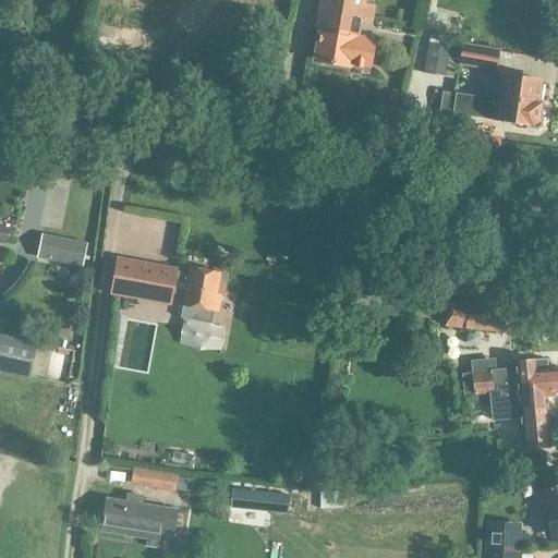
[(205,0),(201,27),(244,35),(250,0),(205,0)]
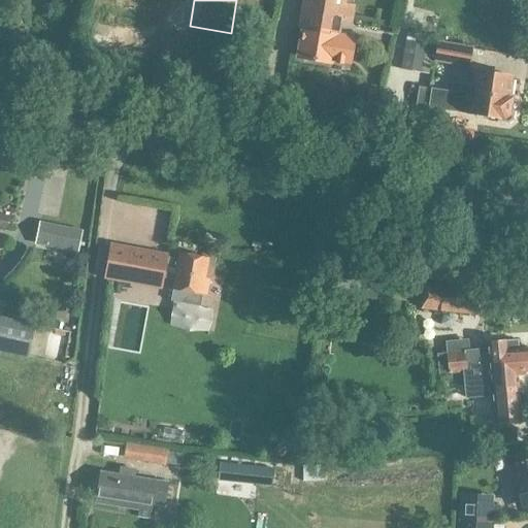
[(304,0),(300,28),(325,32),(329,10),(342,13),(354,15),(355,5),(344,3),(344,0),(304,0)]
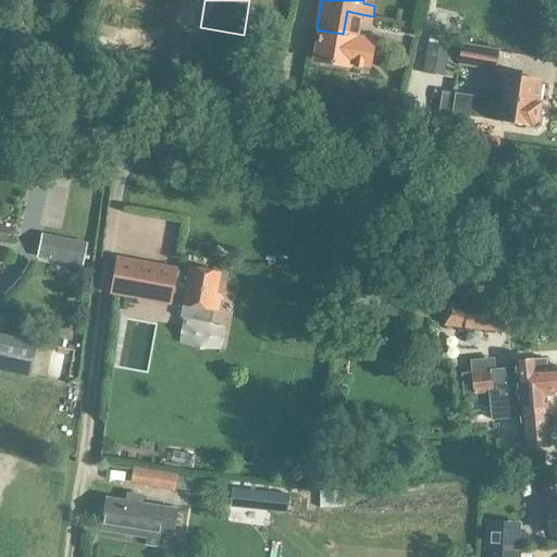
[(321,33),(316,61),(348,66),(348,64),(368,66),(372,40),(357,38),(360,23),(371,24),(373,16),(361,14),(347,11),(343,34),(317,29),(317,32),(321,33)]
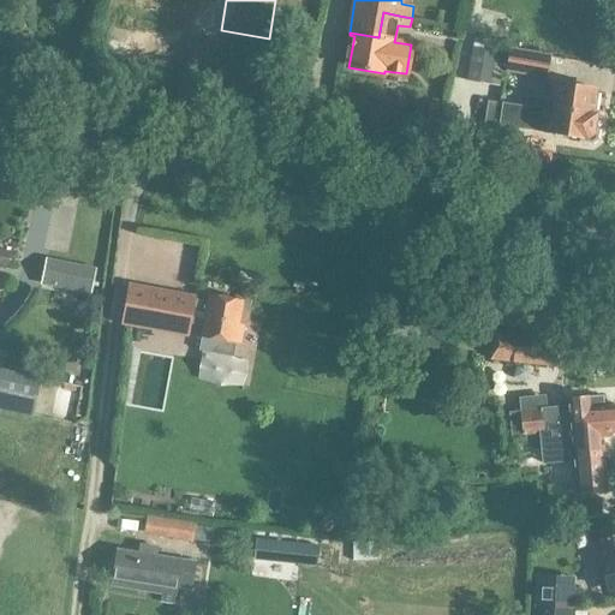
[(509,49),(506,71),(549,78),(553,57),(509,49)]
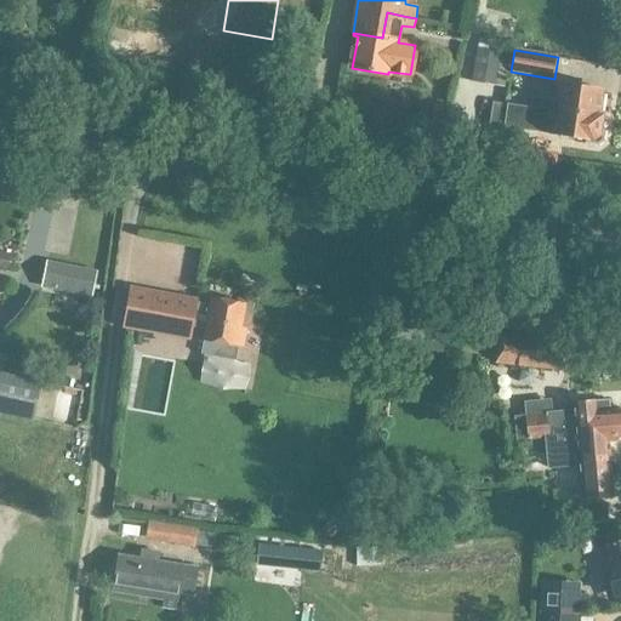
[(597,115),(602,91),(558,84),(554,101),(552,101),(550,112),(508,106),(505,124),(582,137),(587,142),(596,143),(602,140),(603,129),(598,127),(600,115),(597,115)]
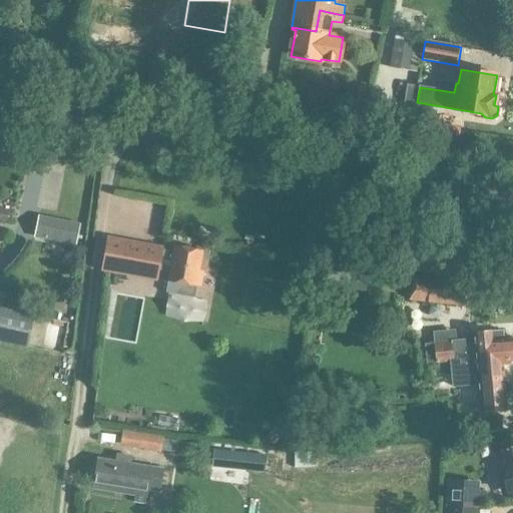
[(440,138),(439,149),(461,152),(462,141),(440,138)]
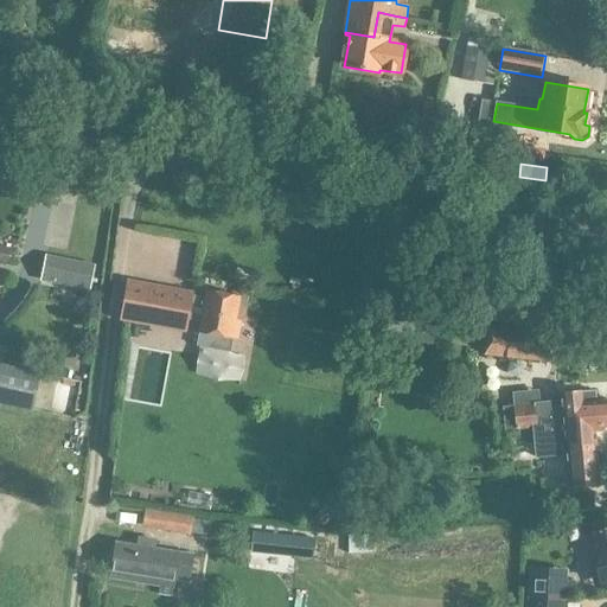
[(12,250),(0,247),(0,261),(10,263),(12,250)]
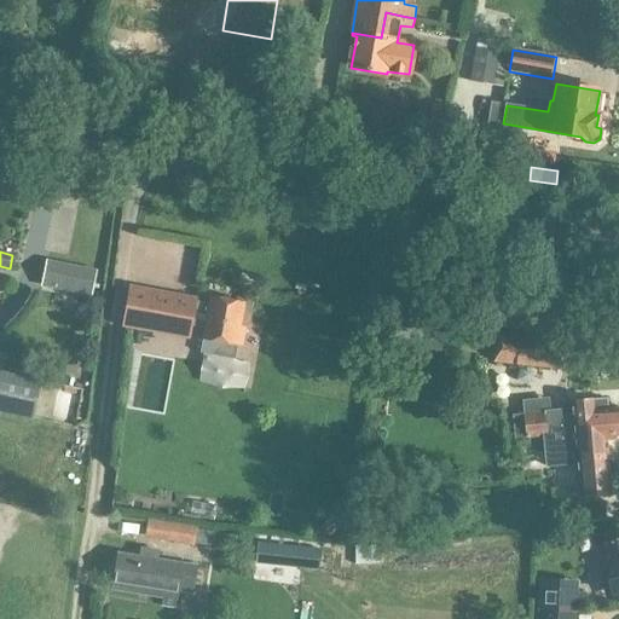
[(47,261),(42,287),(93,296),(98,272),(47,261)]
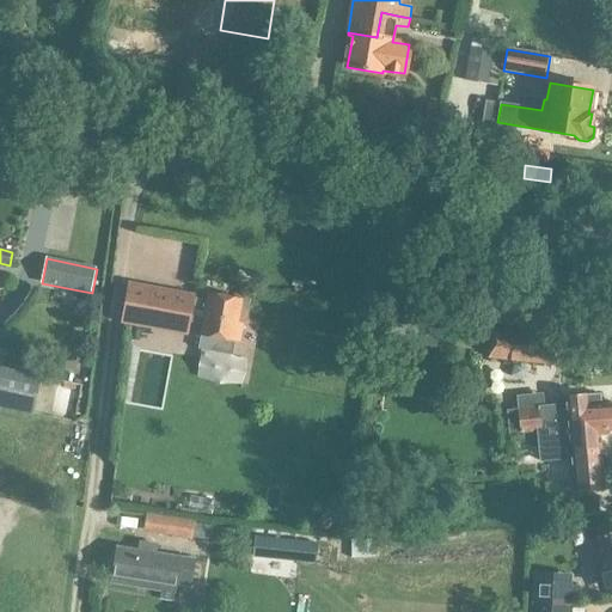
[(185,332),(191,298),(128,286),(122,322),(185,332)]
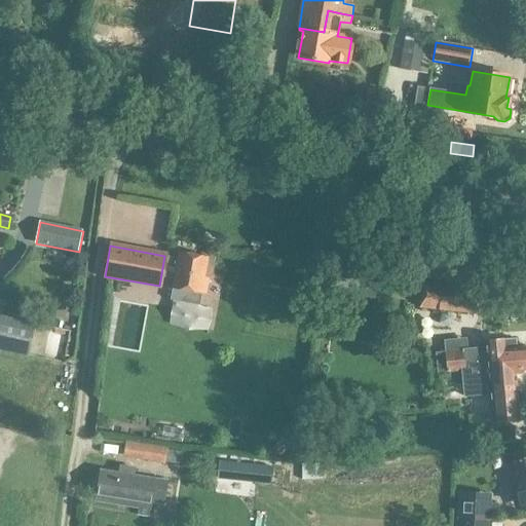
[(170,299),(190,301),(199,303),(201,294),(205,294),(209,279),(204,279),(208,259),(179,253),(173,288),(170,299)]
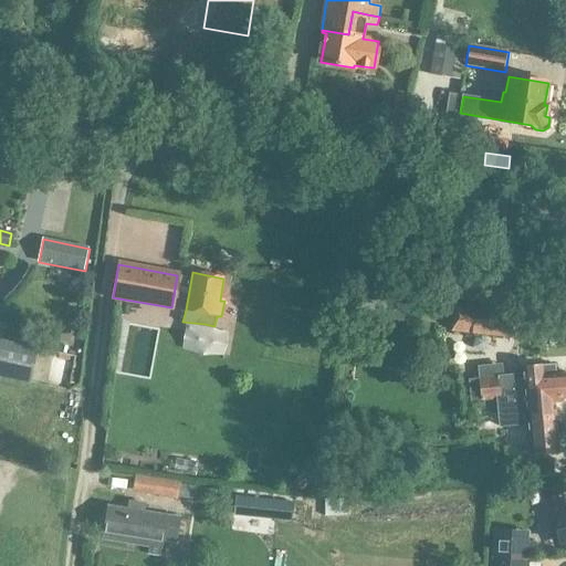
[(452,332),(507,338),(511,310),(448,304),(447,313),(454,314),(452,332)]
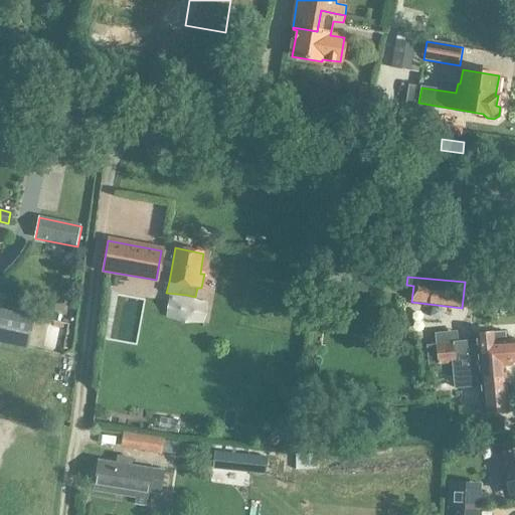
[(0,342),(28,349),(35,316),(0,308),(0,342)]
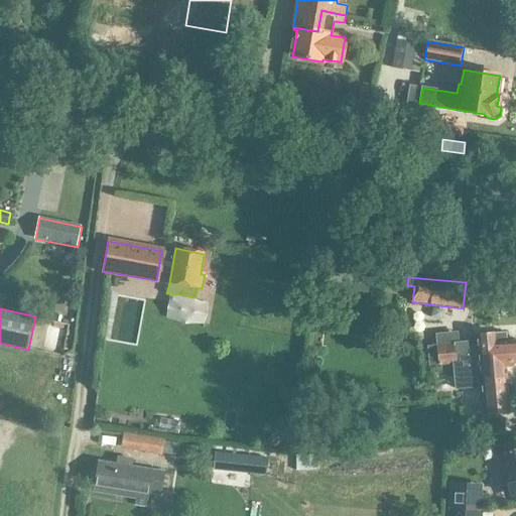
[(467,323),(468,311),(421,309),(421,320),(467,323)]
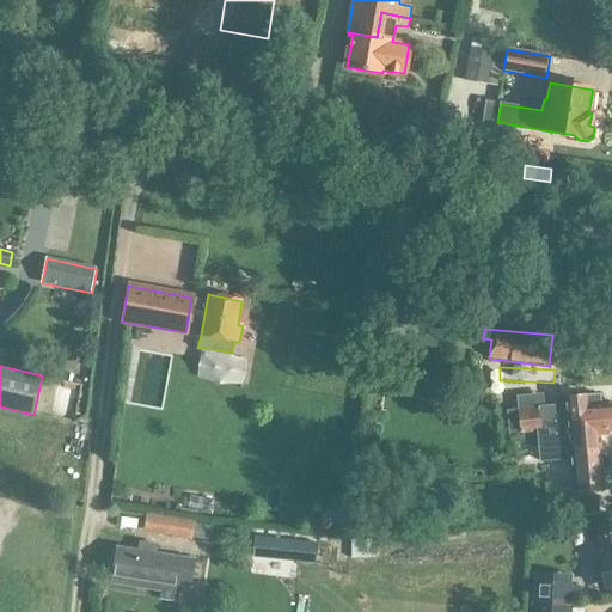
[(611,403),(600,404),(600,395),(565,398),(567,405),(518,409),(520,433),(539,432),(542,460),(571,458),(575,491),(604,489),(601,467),(609,467),(607,447),(600,448),(599,433),(601,433),(601,434),(603,434),(603,435),(611,434),(611,403)]
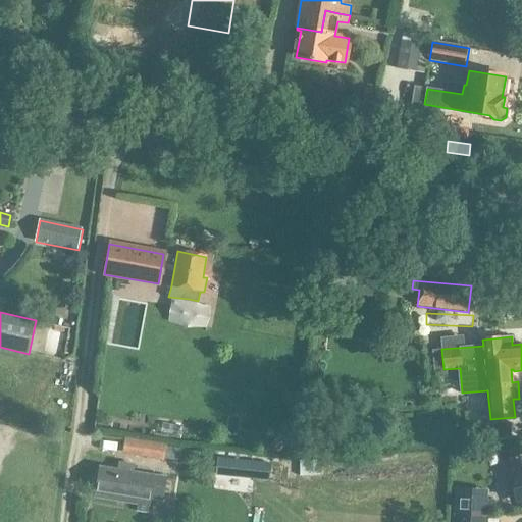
[(478,425),(479,441),(511,440),(510,422),(478,425)]
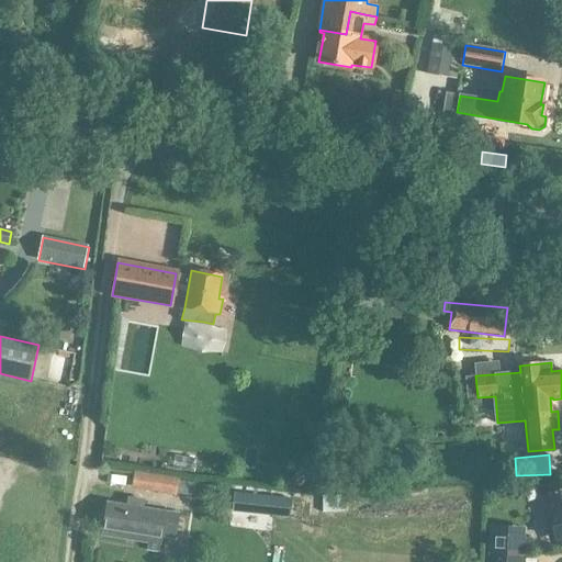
[(515,471),(514,460),(503,461),(504,472),(515,471)]
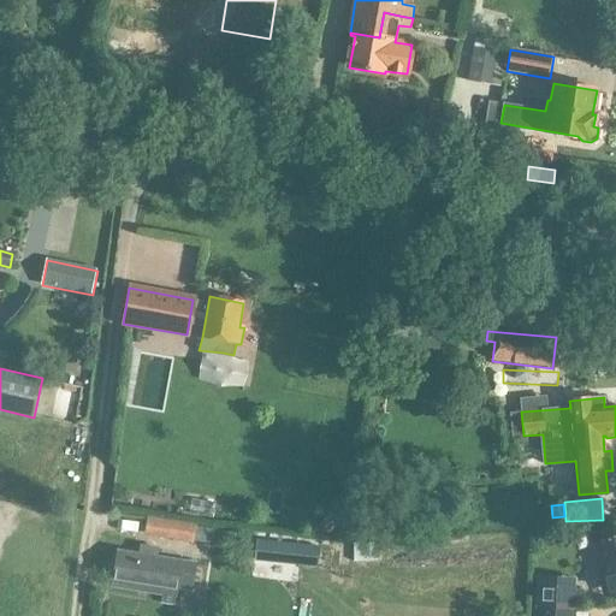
[(147,516),(143,534),(193,543),(194,539),(195,526),(196,525),(147,516)]
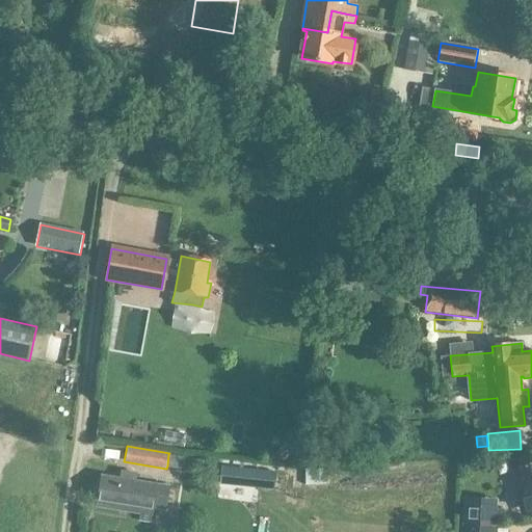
[(531,513),(531,456),(508,462),(522,516),(531,513)]
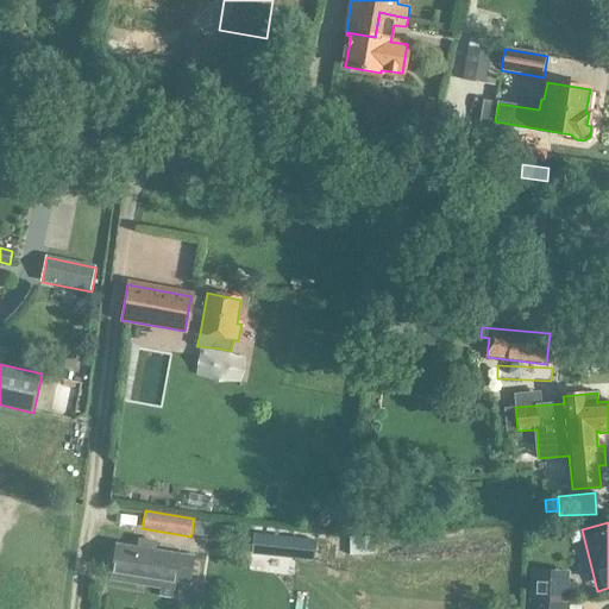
[(270,557),(313,562),(315,540),(272,535),(270,557)]
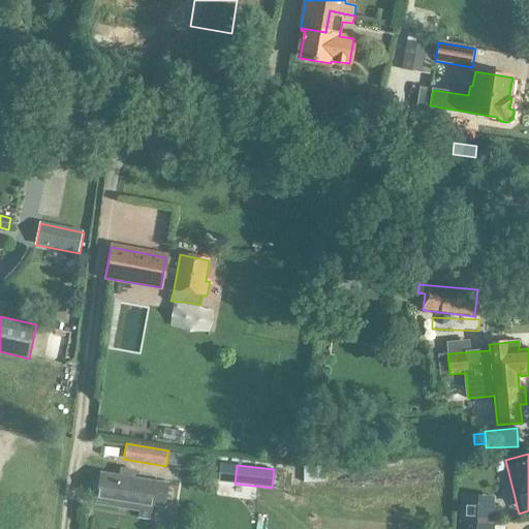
[(149,520),(151,505),(164,507),(168,486),(101,474),(97,496),(115,499),(114,503),(141,508),(138,518),(149,520)]
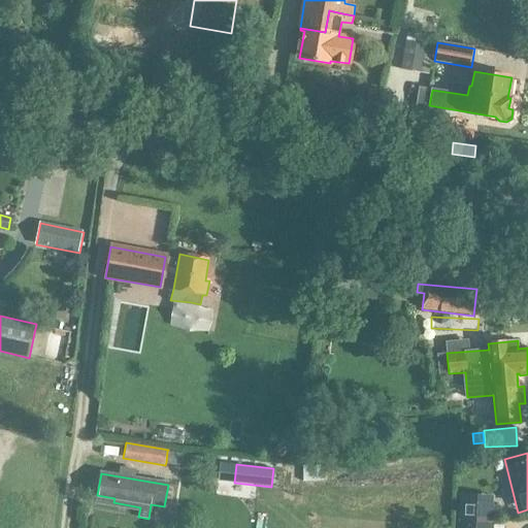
[(305,483),(305,498),(325,497),(324,482),(305,483)]
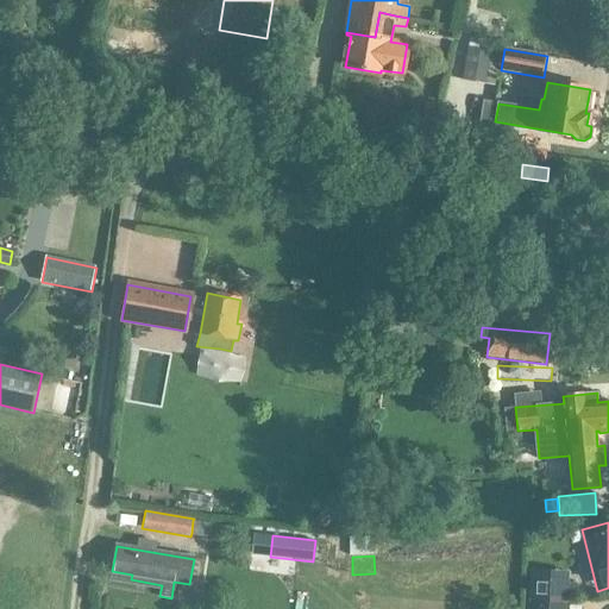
[(532,582),(531,600),(567,601),(567,583),(532,582)]
